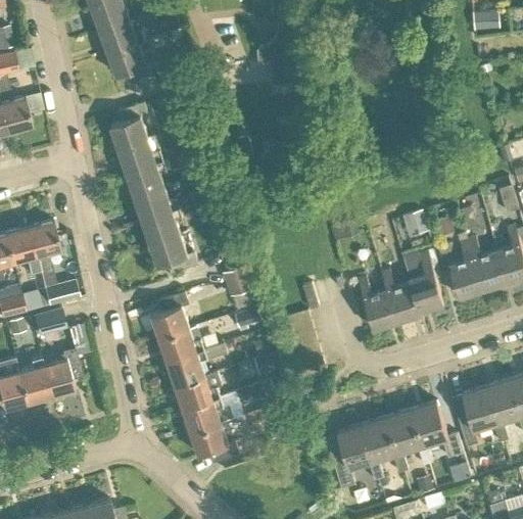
[(111,0),(92,7),(100,31),(130,20),(125,7),(132,5),(129,0),(111,0)]
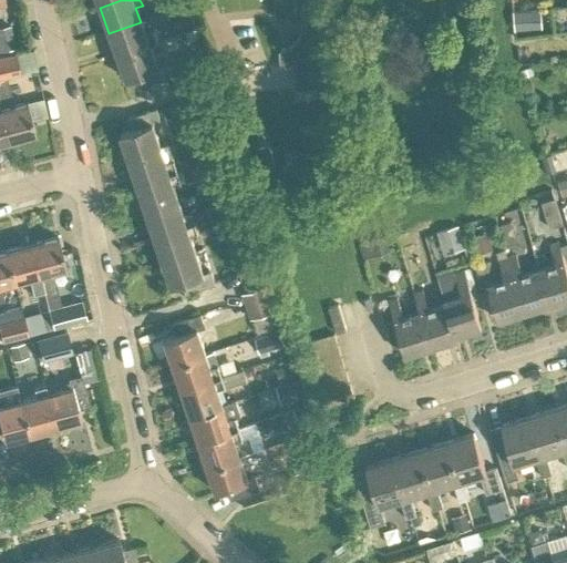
[(533,13),(514,14),(515,32),(534,31),(533,13)]
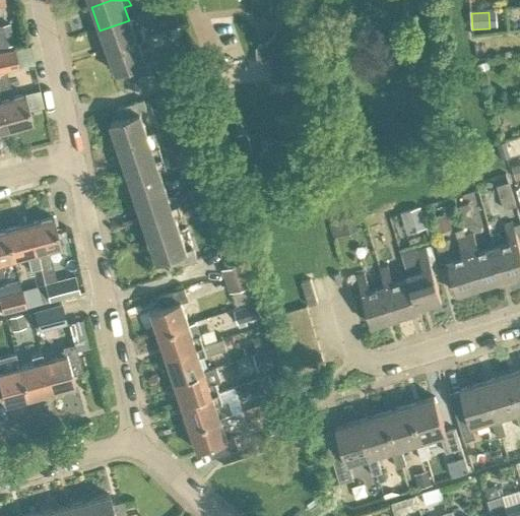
[(129,20),(100,30),(108,55),(137,44),(138,45),(145,43),(141,33),(134,35),(129,20)]
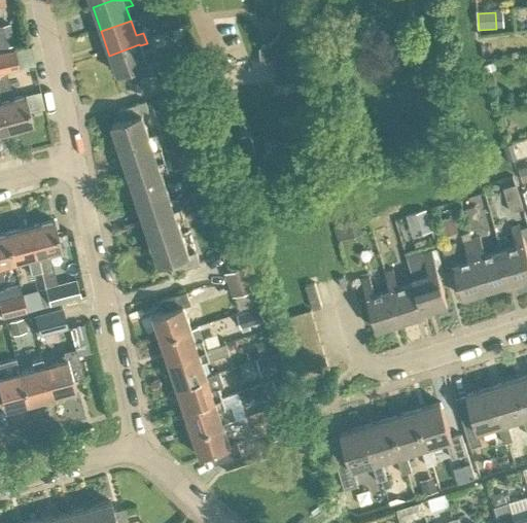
[(278,38),(291,44),(292,44),(294,34),(295,24),(280,26),(280,32),(278,38)]
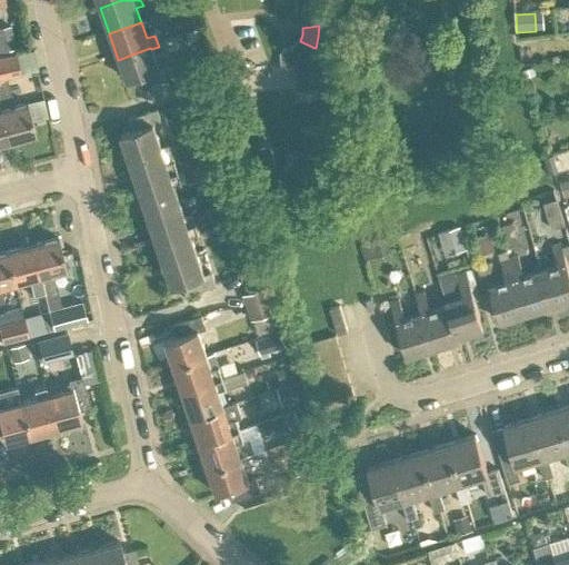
[(297,47),(292,51),(301,65),(309,57),(315,48),(300,41),(297,47)]
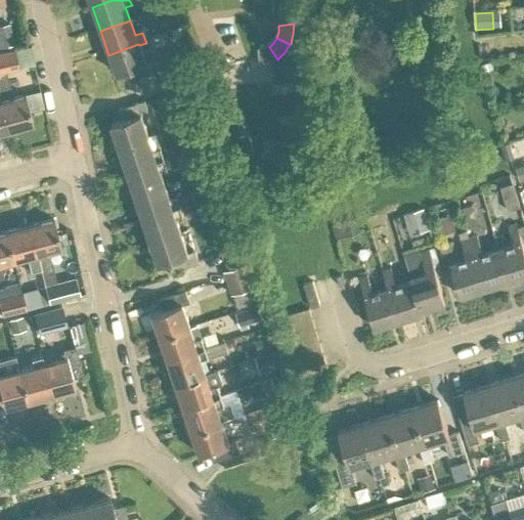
[(138,44),(108,55),(118,78),(126,75),(131,85),(158,75),(154,63),(146,66),(139,45),(138,44)]
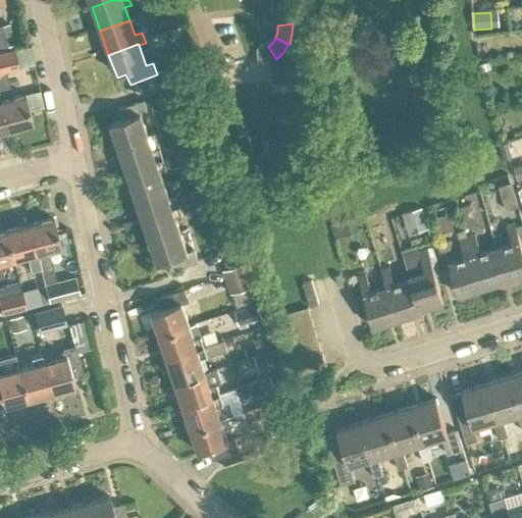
[(276,59),(268,47),(262,50),(257,51),(258,65),(268,63),(276,59)]
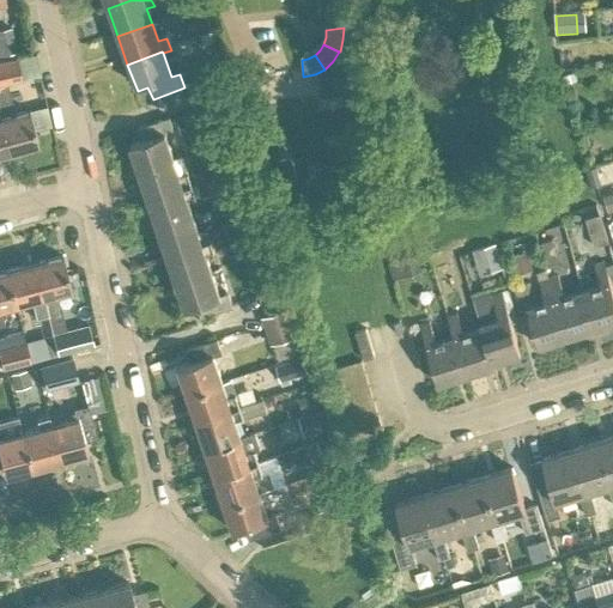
[(17,61),(0,65),(0,86),(22,81),(17,61)]
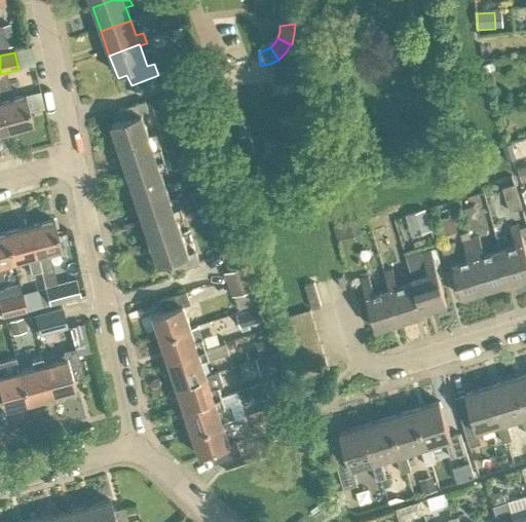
[(298,53),(289,53),(289,64),(299,64),(298,53)]
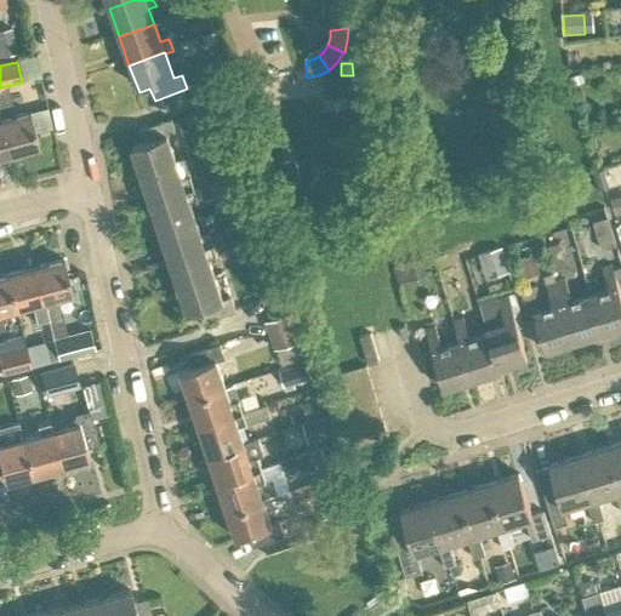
[(582,77),(570,80),(574,89),(585,84),(582,77)]
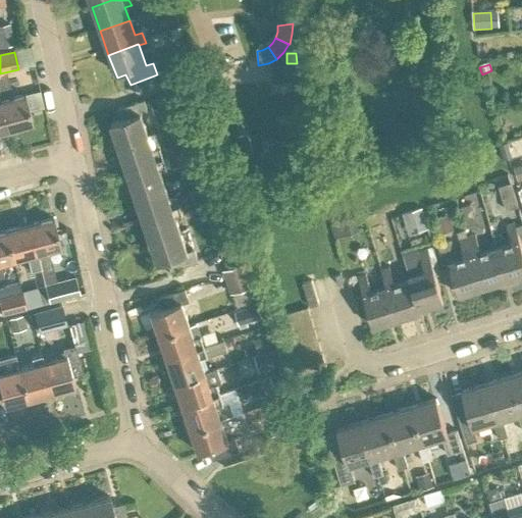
[(299,66),(272,68),(272,84),(301,82),(299,66)]
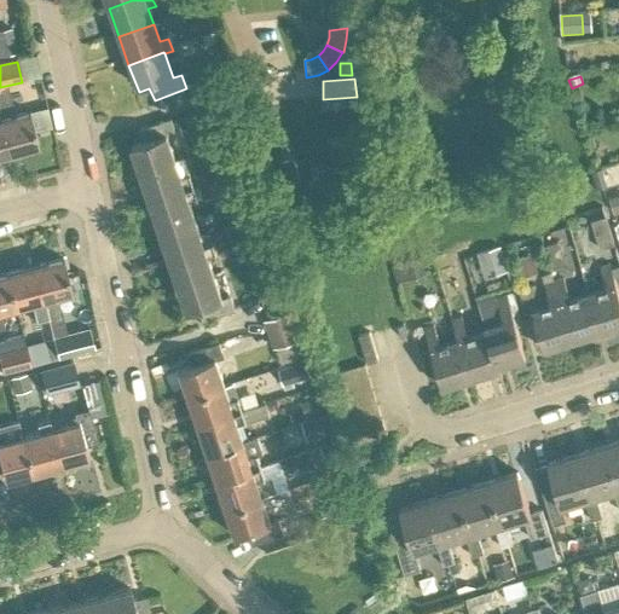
[(0,99),(0,126),(7,156),(36,149),(27,115),(15,119),(9,97),(0,99)]
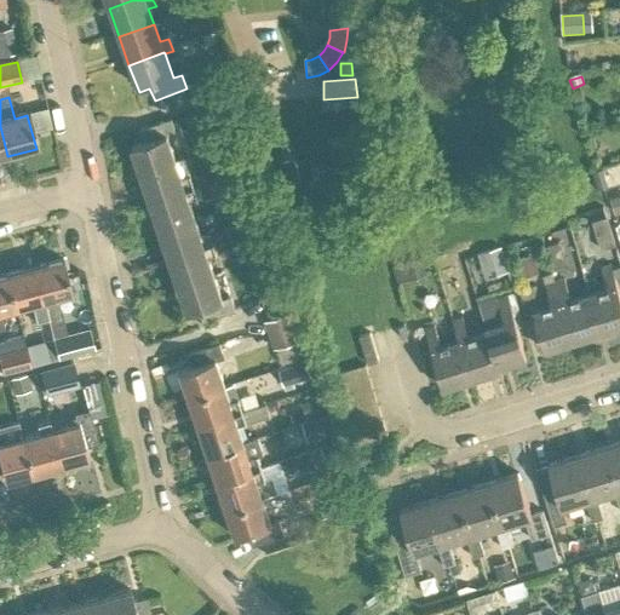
[(143,147),(132,150),(139,173),(176,161),(168,141),(177,137),(172,122),(139,133),(143,147)]
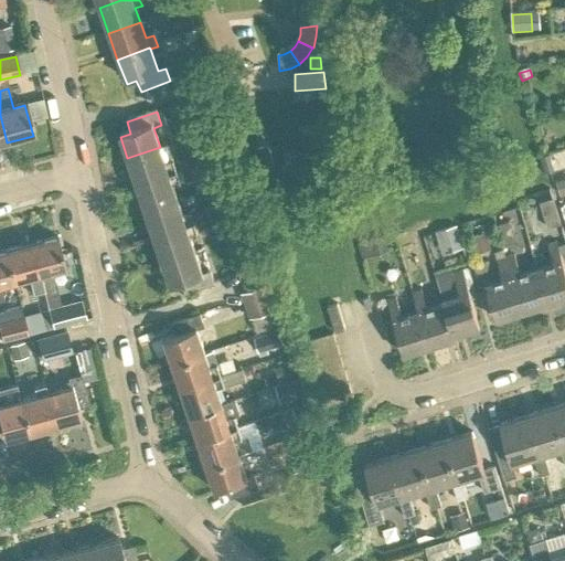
[(160,147),(127,158),(137,188),(177,173),(173,162),(166,165),(160,147)]
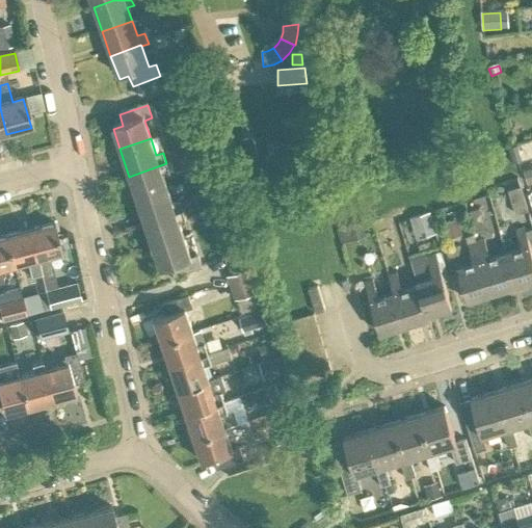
[(517,147),(509,150),(512,161),(513,165),(522,162),(521,158),(517,147)]
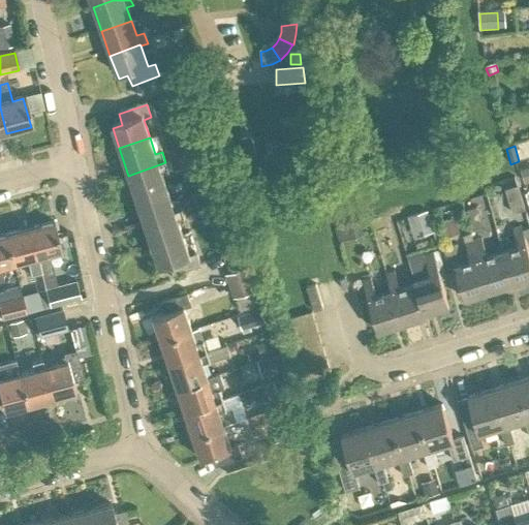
[(166,151),(168,158),(176,156),(174,149),(166,151)]
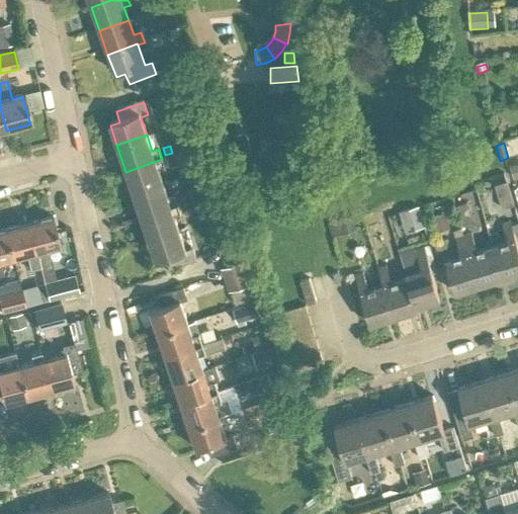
[(181,152),(166,157),(170,168),(185,164),(181,152)]
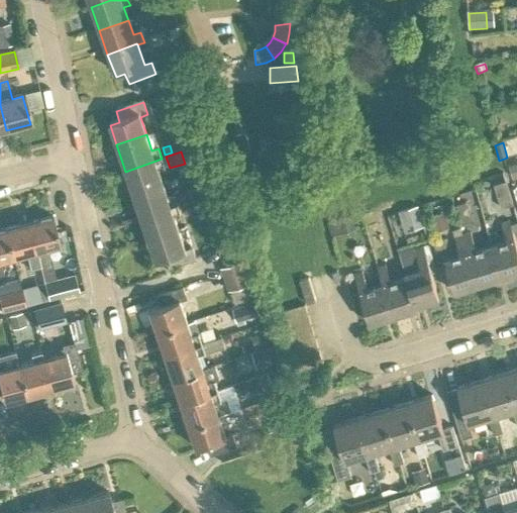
[(162,159),(125,172),(133,195),(163,185),(159,172),(166,169),(162,159)]
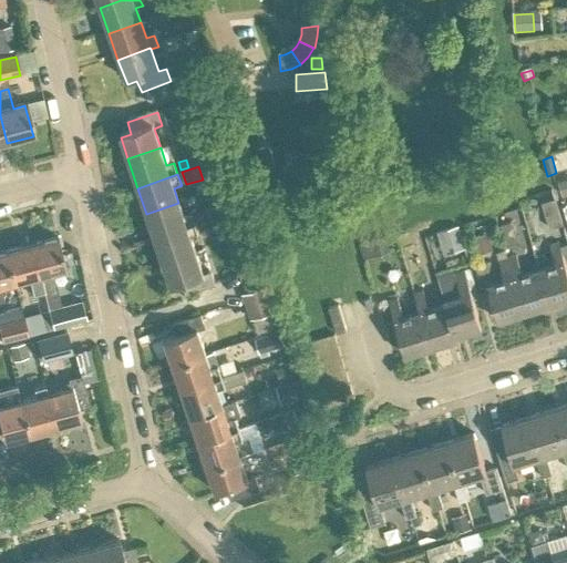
[(549,232),(563,227),(555,202),(542,205),(549,232)]
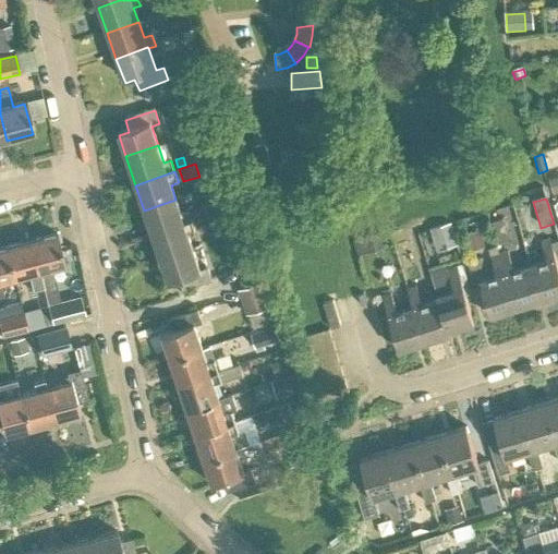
[(176,200),(144,211),(153,236),(192,223),(192,221),(189,213),(189,212),(181,214),(176,200)]
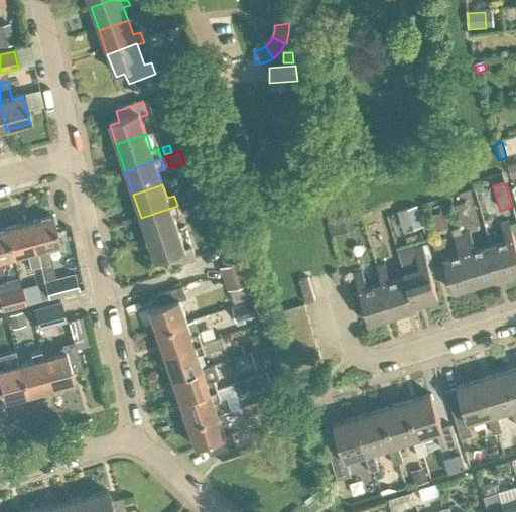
[(190,192),(181,195),(183,203),(194,199),(190,192)]
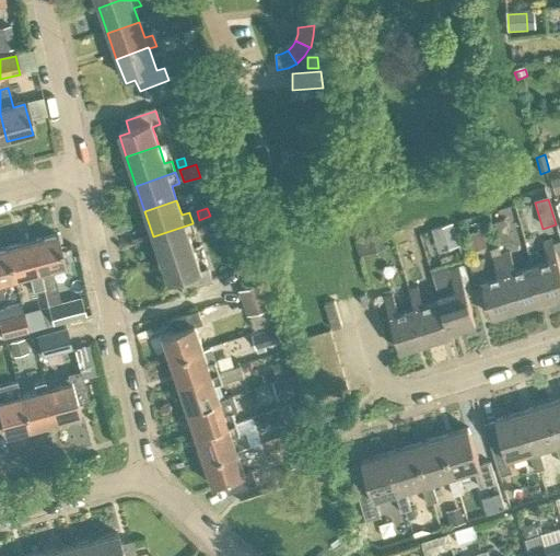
[(241,220),(230,224),(233,234),(244,231),(246,230),(242,220),(241,220)]
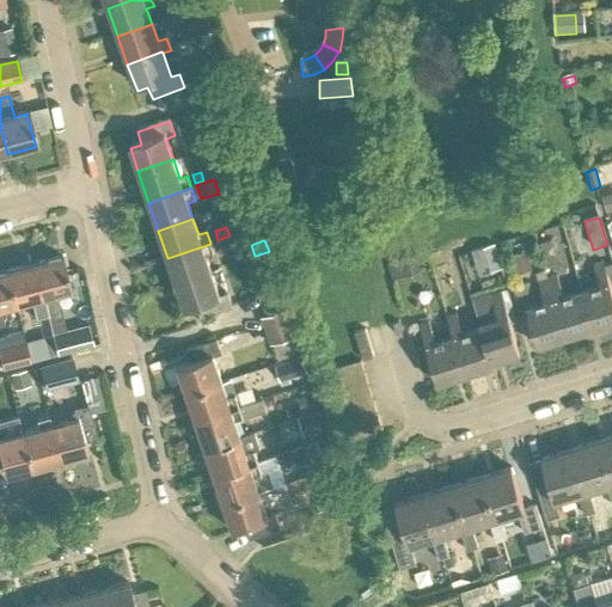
[(554,240),(539,246),(543,256),(557,250),(554,240)]
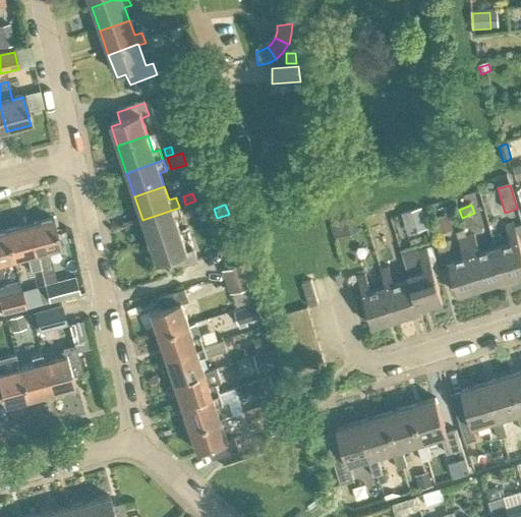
[(179,208),(142,220),(152,247),(182,237),(176,220),(183,218),(179,208)]
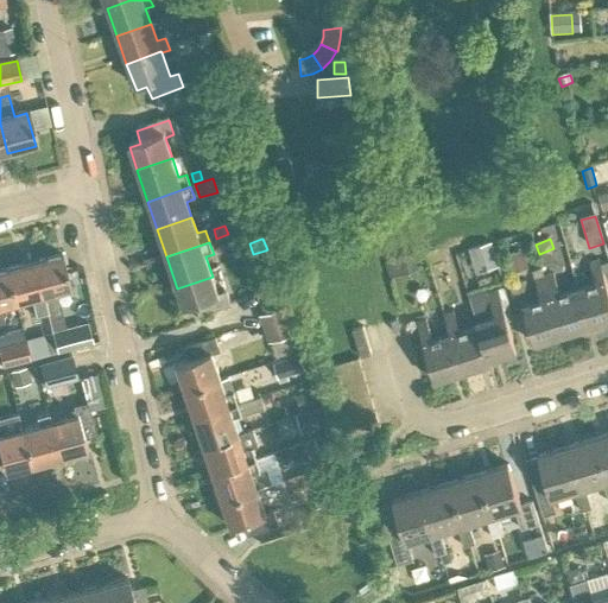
[(495,256),(492,243),(469,251),(473,264),(495,256)]
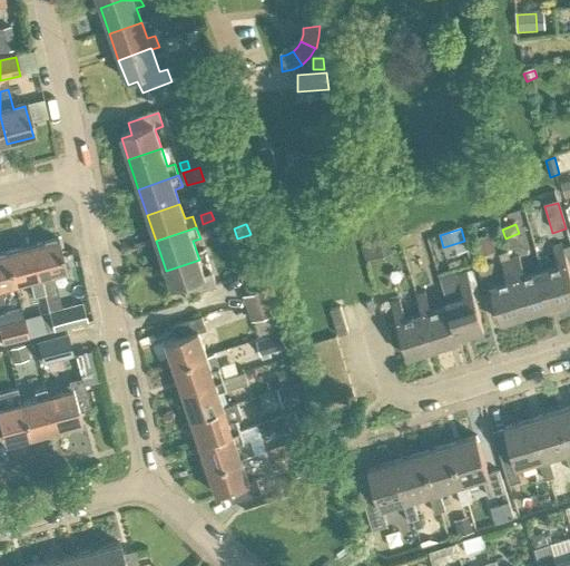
[(490,236),(475,242),(480,254),(494,249),(490,236)]
